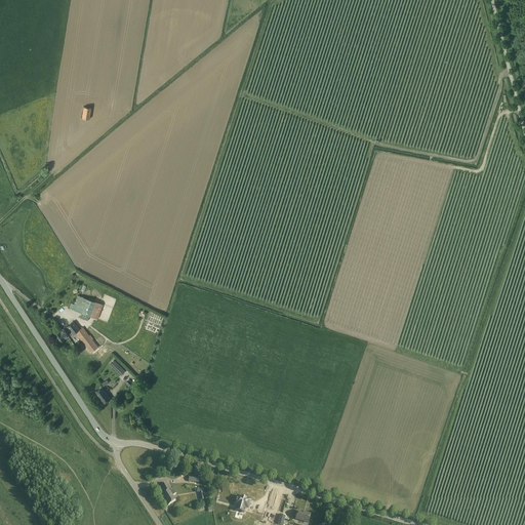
[(91,108),(84,107),(82,118),(89,119),(91,108)]
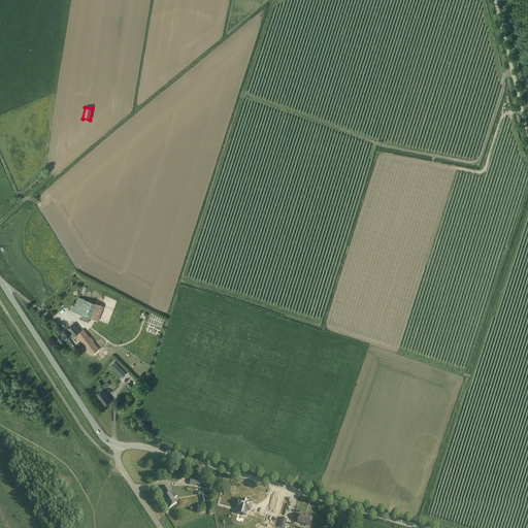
[(95,303),(77,297),(74,306),(71,305),(69,310),(83,315),(80,320),(89,323),(90,318),(96,321),(102,305),(96,303),(95,303)]
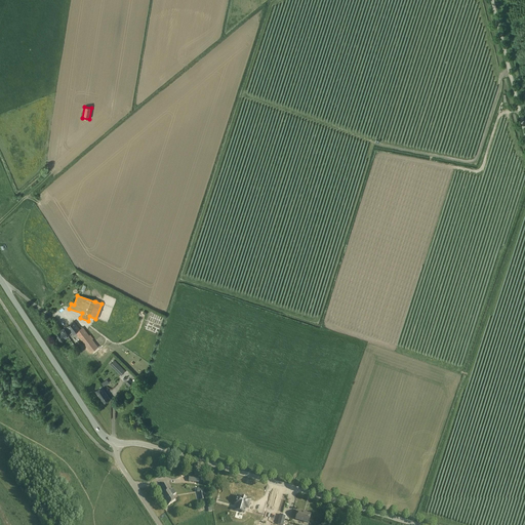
[(73,322),(67,326),(71,332),(73,335),(76,333),(90,353),(98,347),(83,327),(79,330),(73,322)]
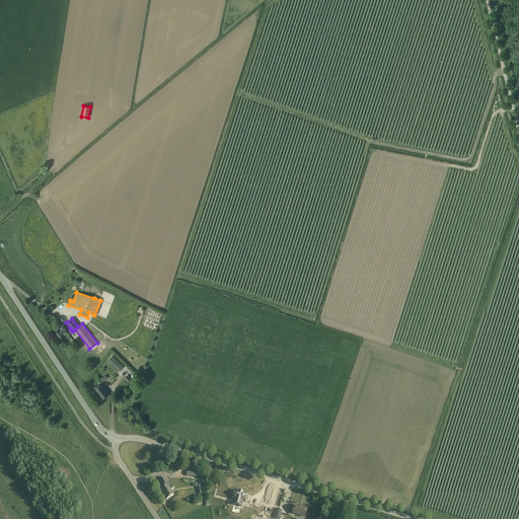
[(70,328),(66,322),(55,330),(59,337),(67,330),(70,328)]
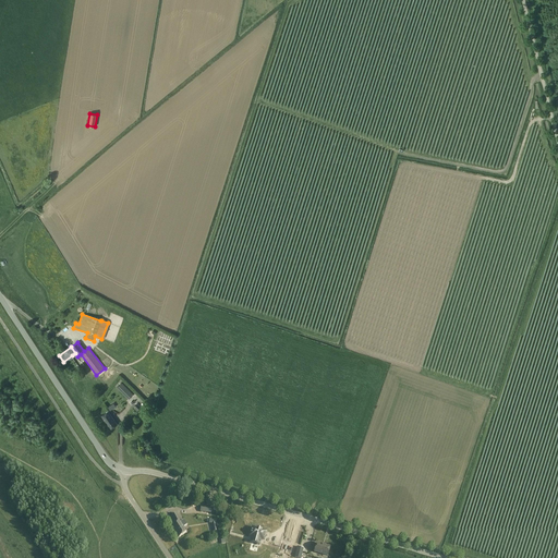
[(117,387),(129,399),(133,395),(121,383),(117,387)]
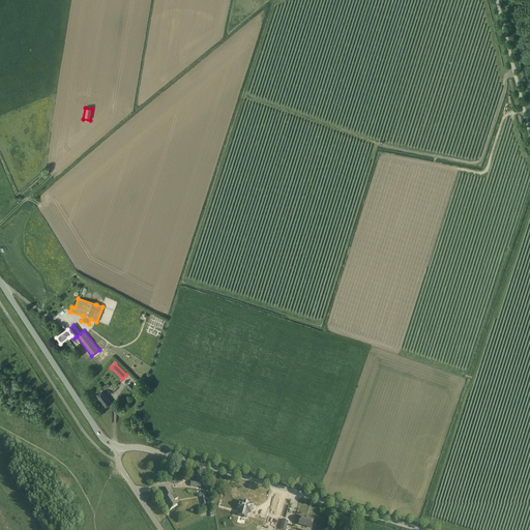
[(112,403),(102,390),(95,395),(105,408),(112,403)]
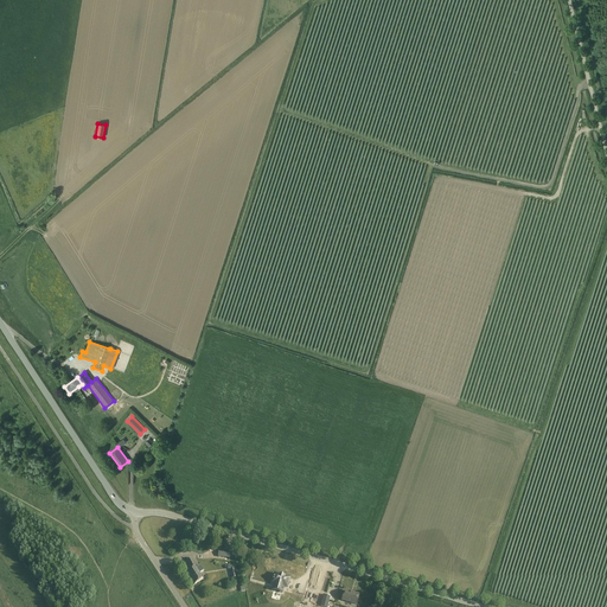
[(186,573),(195,585),(203,579),(199,574),(204,570),(200,566),(196,568),(196,567),(192,558),(186,561),(191,569),(186,573)]
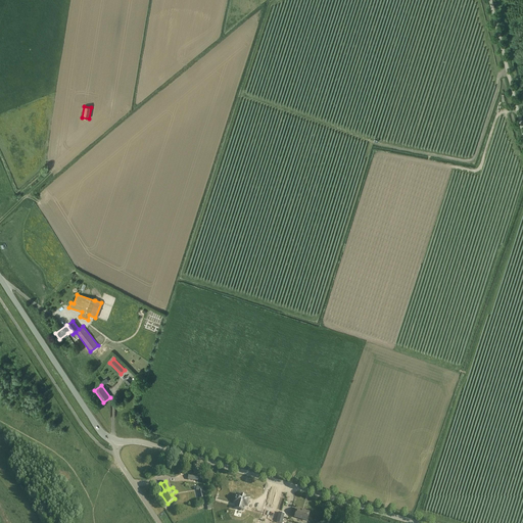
[(237,495),(235,503),(237,503),(235,509),(243,511),(245,506),(247,506),(249,498),(244,497),(245,497),(241,496),(237,495)]
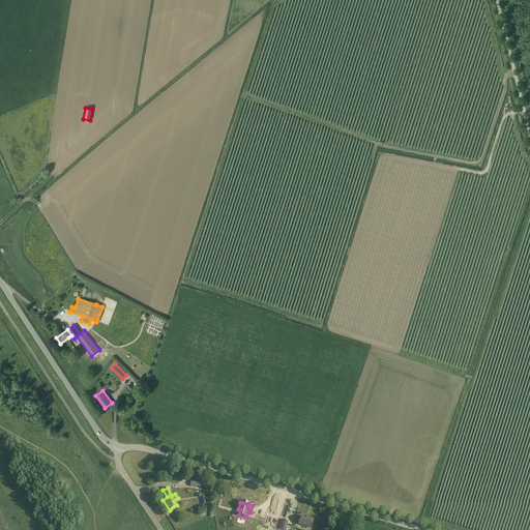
[(216,524),(219,523),(217,509),(208,511),(209,517),(215,516),(216,524)]
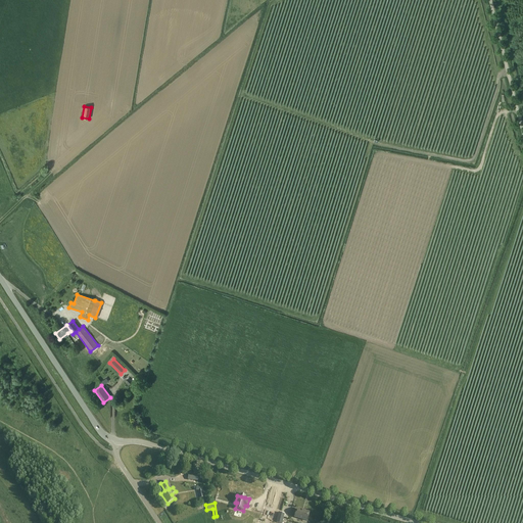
[(310,513),(297,509),(294,518),(306,521),(310,513)]
